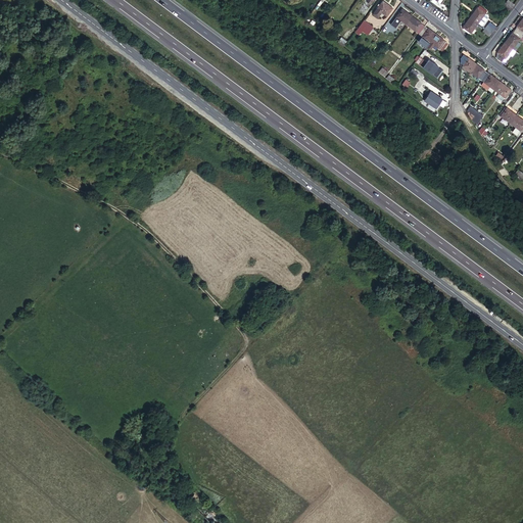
[(376,9),(372,14),(377,17),(381,12),(386,16),(392,7),(382,0),(379,4),(378,3),(375,7),(376,9)]
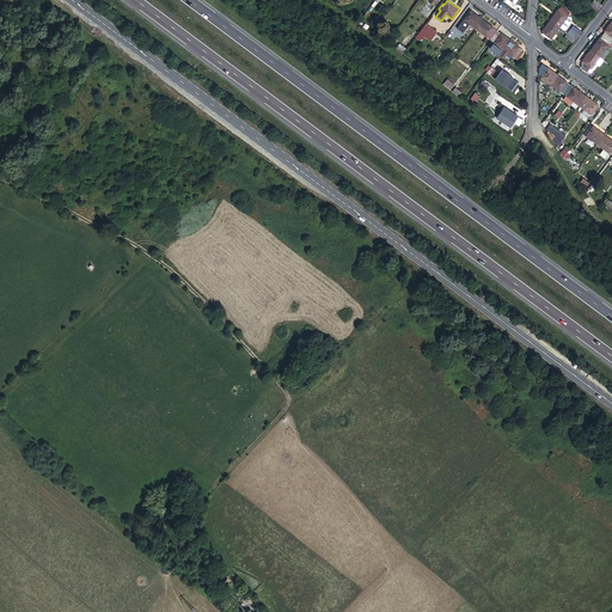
[(558,10),(550,20),(560,28),(568,17),(563,13),(565,10),(562,6),(560,10),(558,10)]
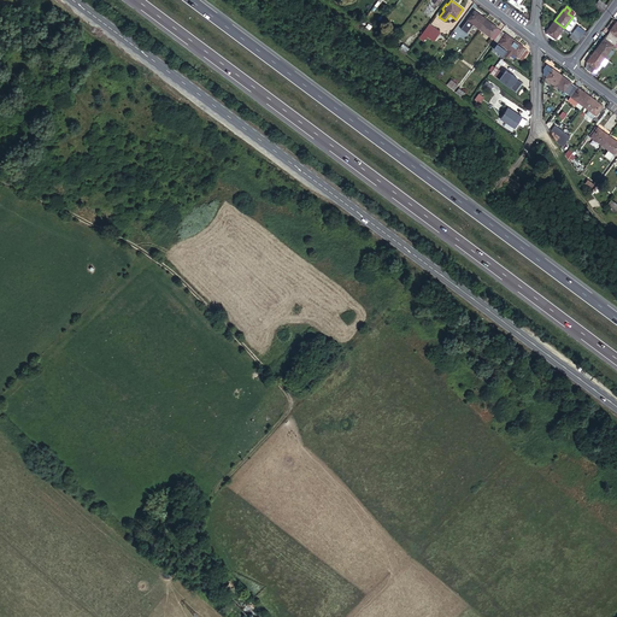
[(471,27),(476,30),(477,28),(485,18),(474,10),(470,15),(469,13),(465,18),(472,24),(471,27)]
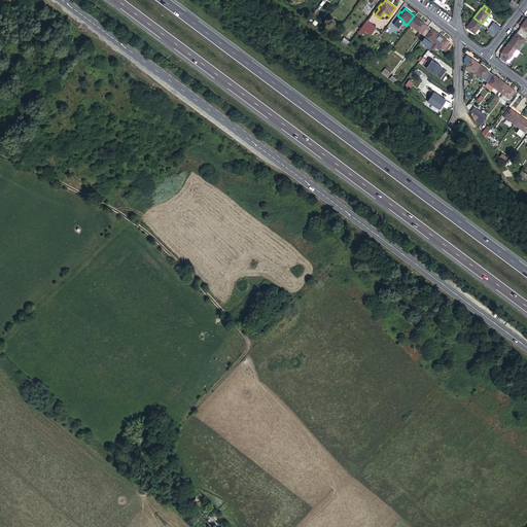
[(482,24),(486,27),(493,18),(492,15),(490,13),(489,14),(482,24)]
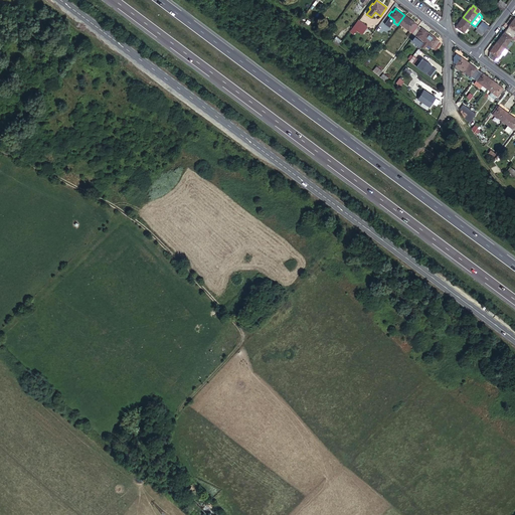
[(411,33),(417,25),(414,23),(414,22),(404,15),(398,23),(409,31),(411,33)]
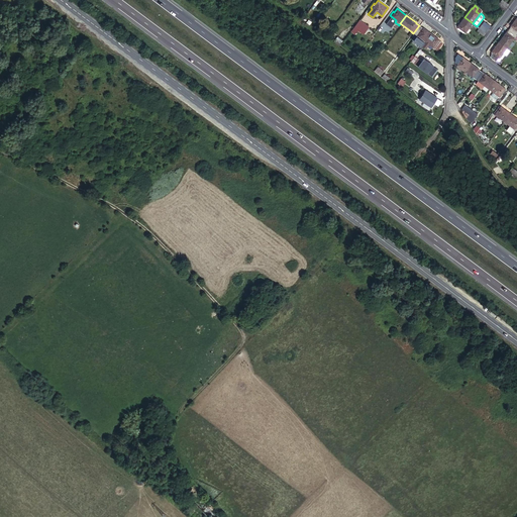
[(511,26),(508,30),(516,35),(516,33),(516,16),(510,26),(511,26)]
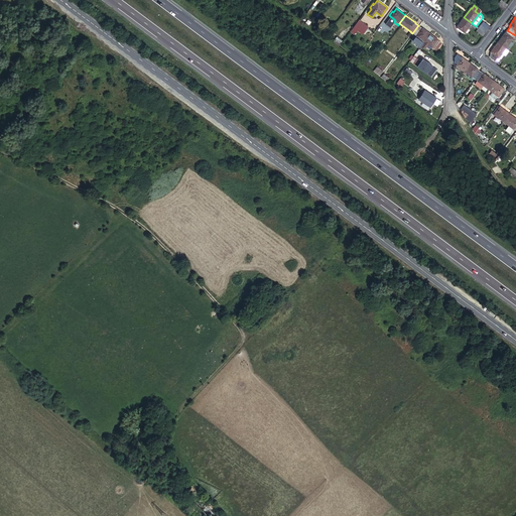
[(472,23),(464,17),(457,27),(458,27),(456,29),(464,34),(472,23)]
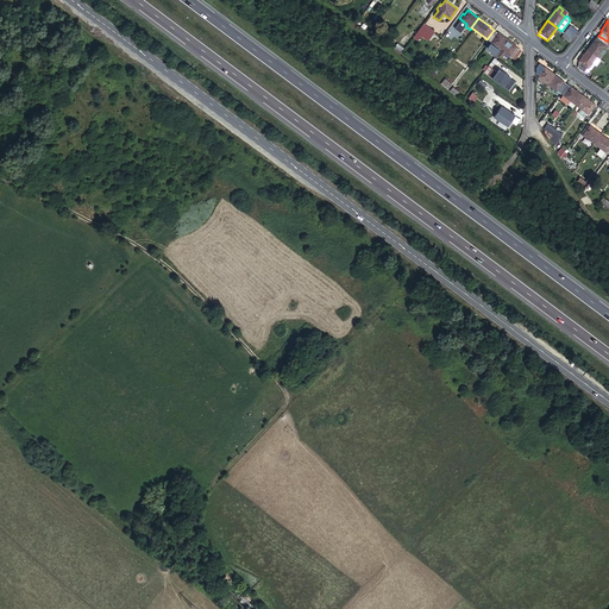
[(453,22),(443,36),(445,37),(447,35),(449,36),(457,24),(453,22)]
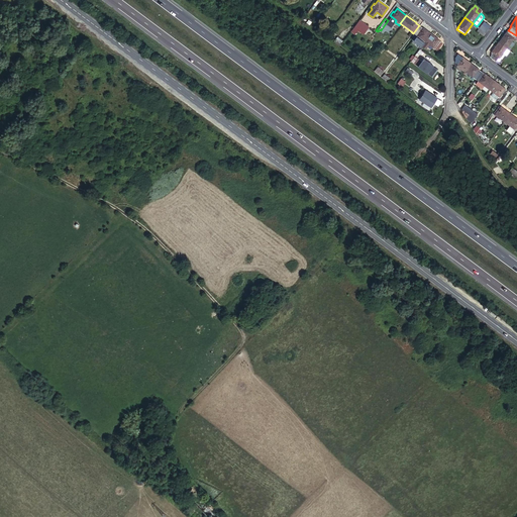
[(358,28),(364,32),(367,29),(365,27),(367,25),(359,19),(354,26),(357,28),(358,28)]
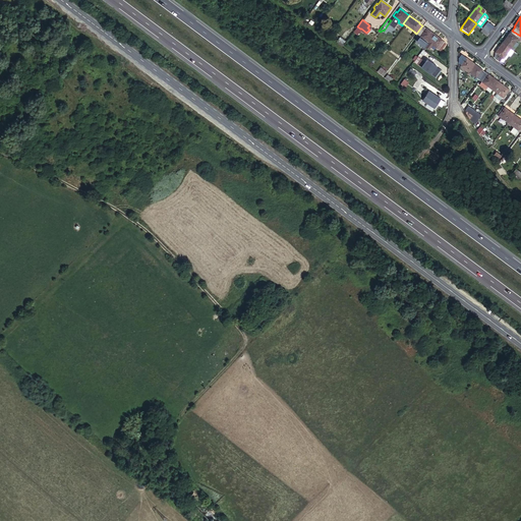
[(494,26),(487,22),(485,25),(483,29),(489,33),(491,30),(494,26)]
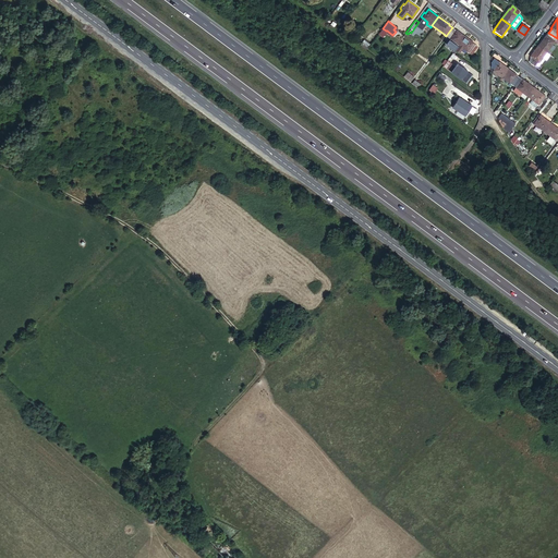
[(458,45),(464,36),(457,29),(456,31),(452,27),(446,36),(448,37),(450,38),(447,41),(452,46),(455,41),(458,45)]
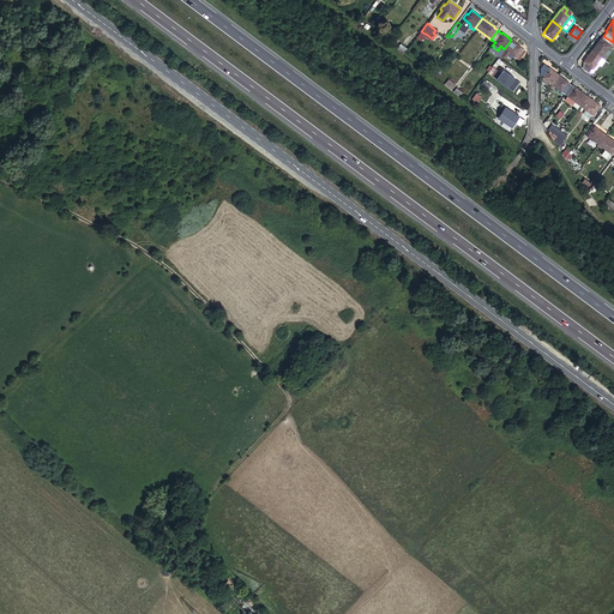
[(601,38),(591,50),(601,58),(611,46),(613,48),(613,42),(603,36),(601,38)]
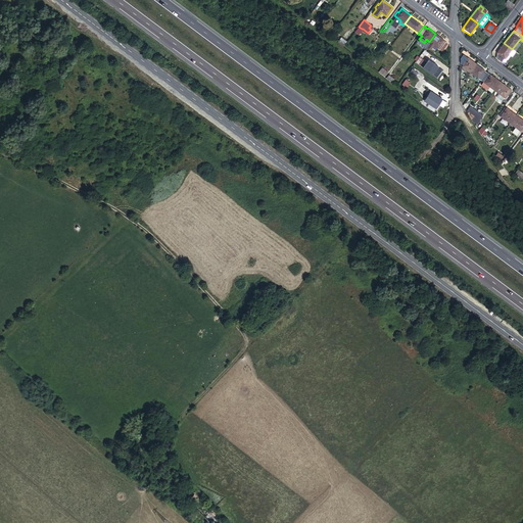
[(443,40),(435,34),(429,42),(430,43),(427,47),(430,49),(433,45),(442,51),(447,44),(443,41),(443,40)]
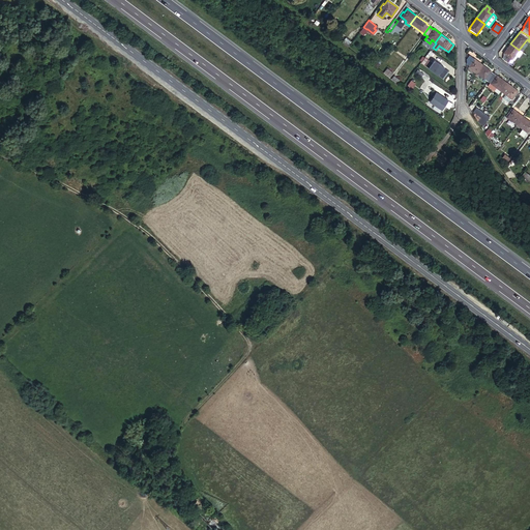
[(349,46),(353,39),(348,35),(344,41),(349,46)]
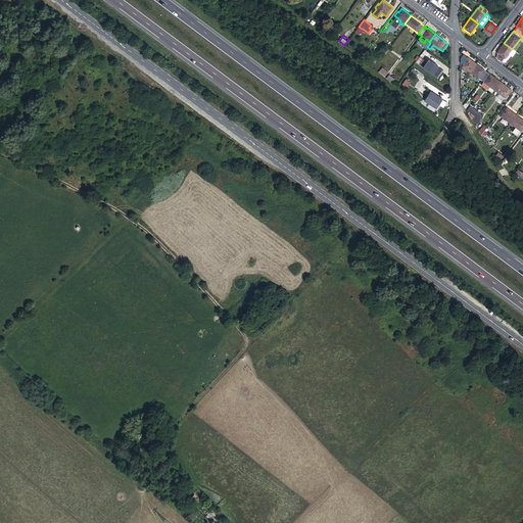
[(512,49),(504,43),(497,52),(497,58),(503,62),(512,49)]
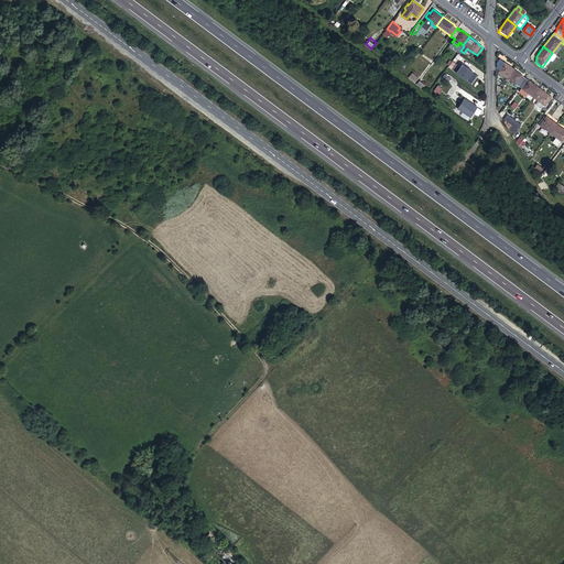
[(505,76),(507,77),(513,69),(500,60),(498,62),(498,68),(499,71),(499,72),(498,75),(503,78),(505,76)]
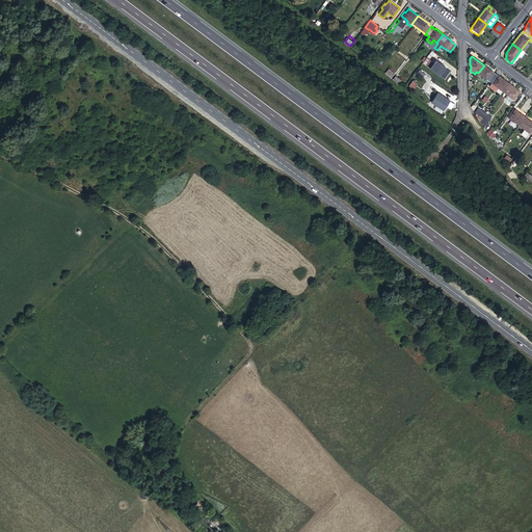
[(429,68),(440,75),(445,68),(446,67),(435,59),(429,68)]
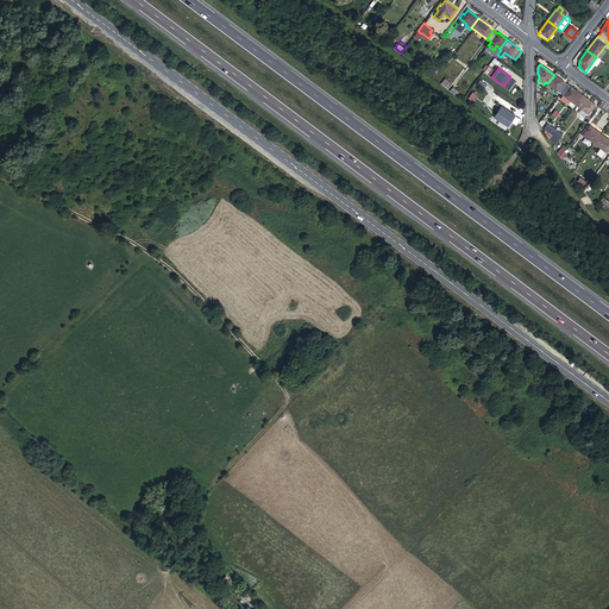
[(560,94),(566,85),(563,82),(564,81),(554,75),(547,83),(560,94)]
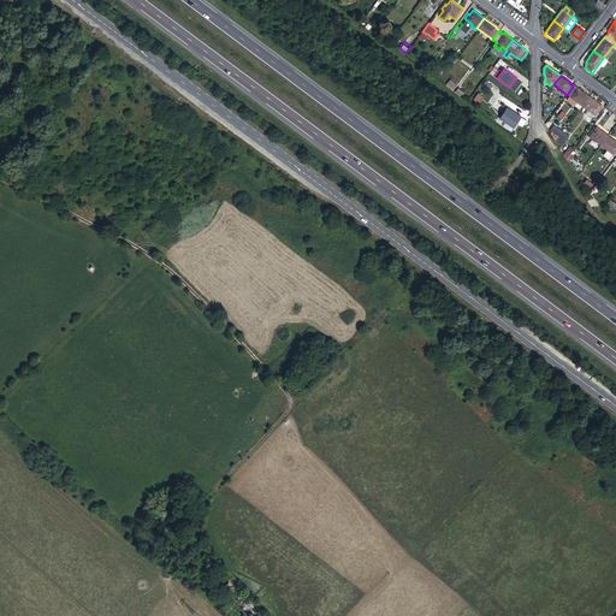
[(452,77),(449,82),(456,87),(458,82),(452,77)]
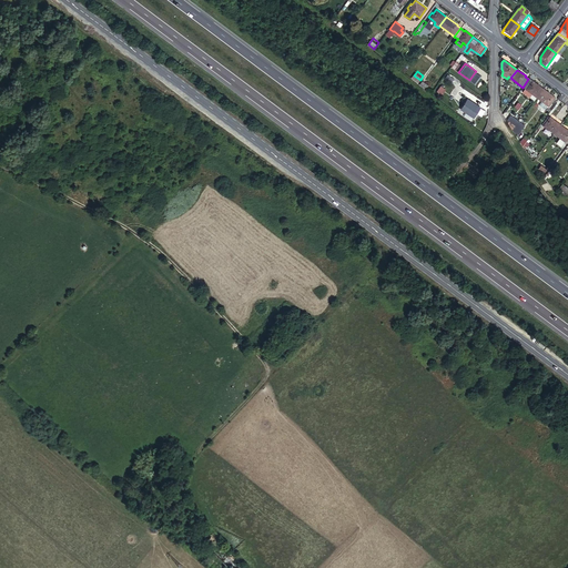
[(475,72),(469,80),(473,83),(478,74),(475,72)]
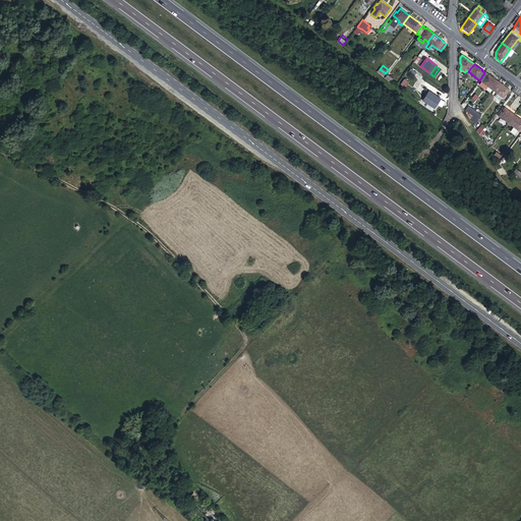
[(493,90),(499,81),(488,74),(488,75),(484,72),(479,80),(482,82),(479,85),(485,90),(488,87),(493,90)]
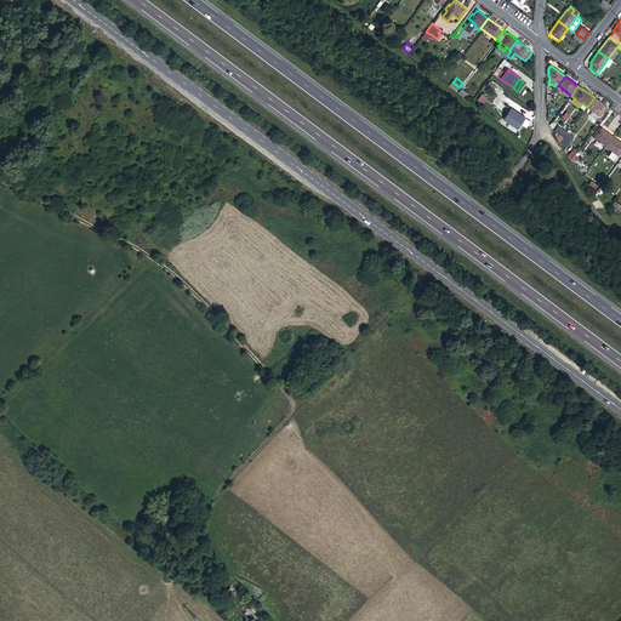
[(608,107),(594,97),(587,107),(592,110),(590,115),(596,120),(599,115),(600,117),(608,107)]
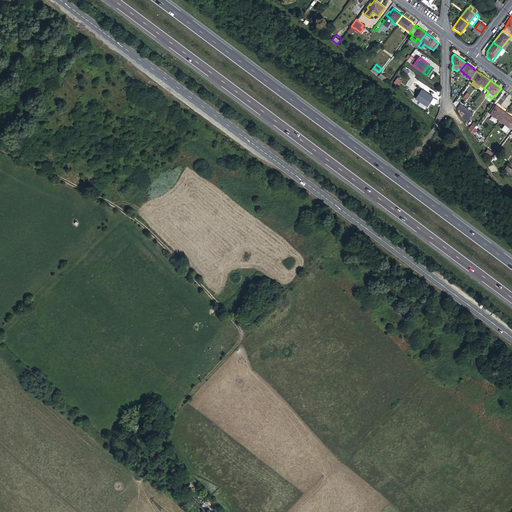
[(421,88),(415,97),(427,105),(433,96),(421,88)]
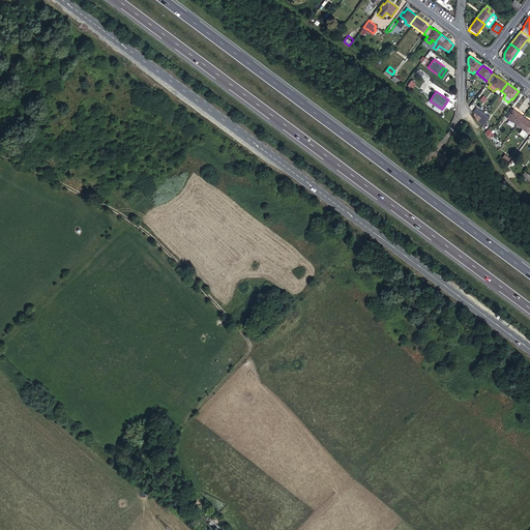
[(473,113),(478,122),(484,114),(479,110),(476,109),(473,113)]
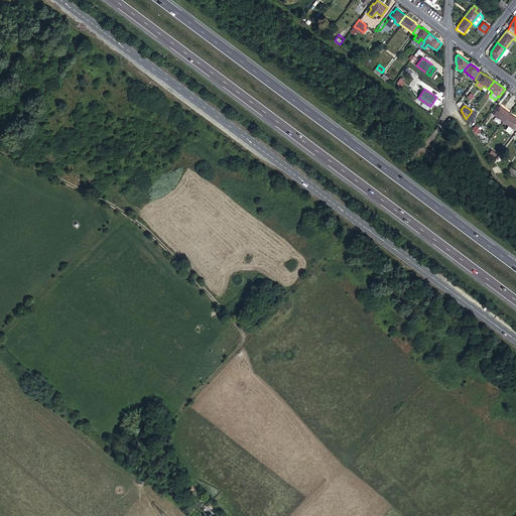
[(503,122),(509,114),(500,107),(497,110),(496,110),(492,114),(503,122)]
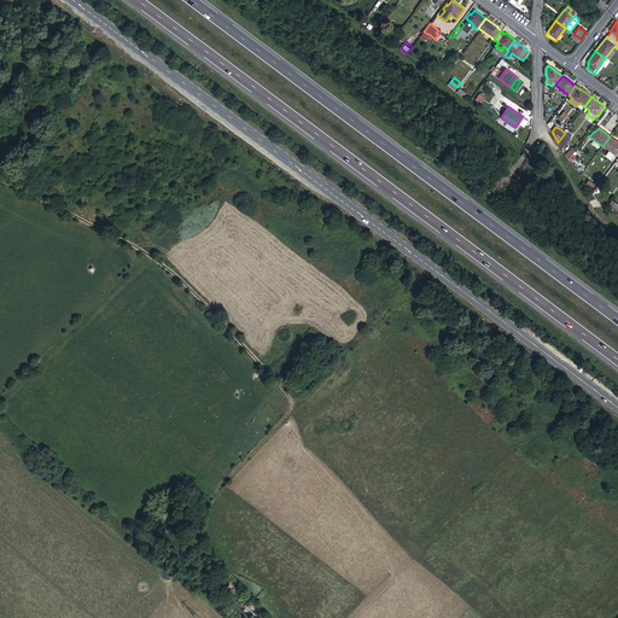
[(565,133),(558,143),(565,147),(572,138),(565,133)]
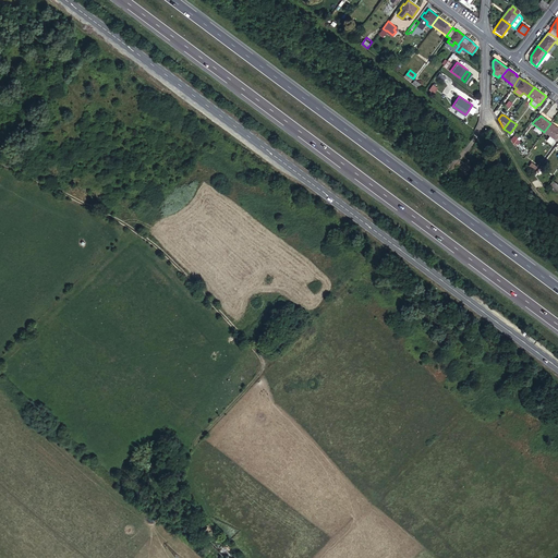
[(557,142),(557,141),(557,129),(550,123),(544,132),(550,136),(546,141),(550,144),(554,140),(557,142)]
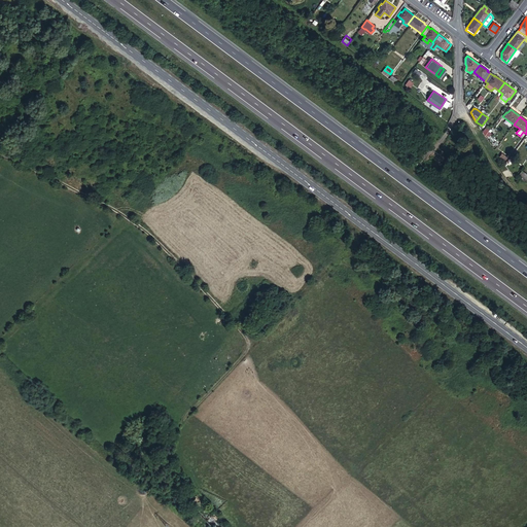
[(516,163),(510,169),(515,173),(520,166),(516,163)]
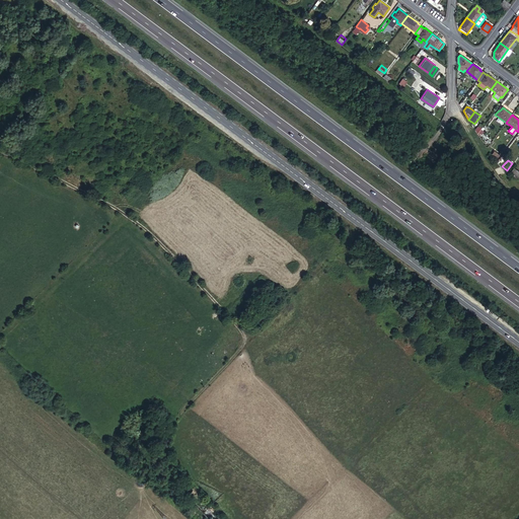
[(518,170),(514,167),(510,173),(517,178),(518,174),(518,170)]
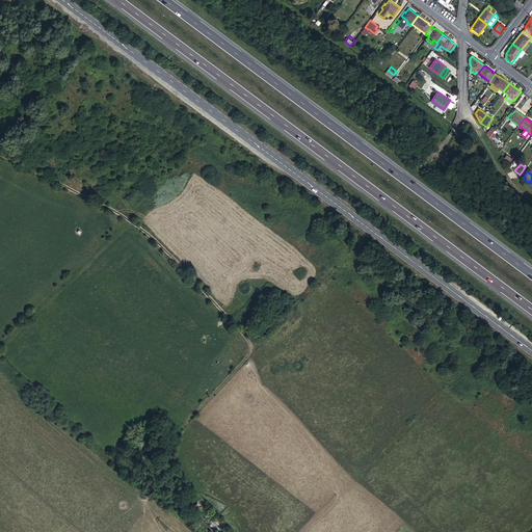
[(227,531),(198,502),(192,508),(215,531),(227,531)]
